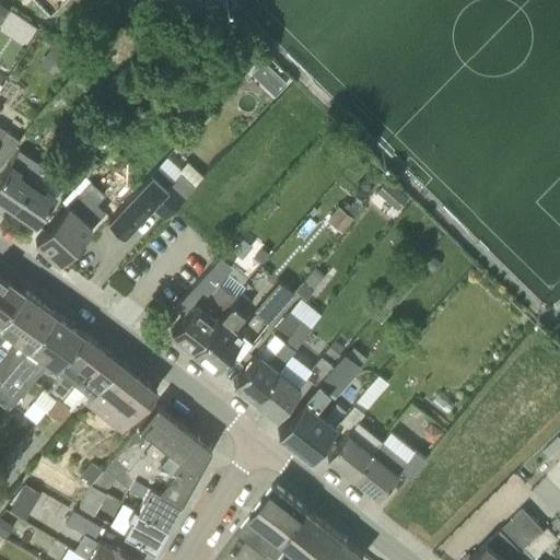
[(46,54),(61,65),(71,53),(56,41),(46,54)]
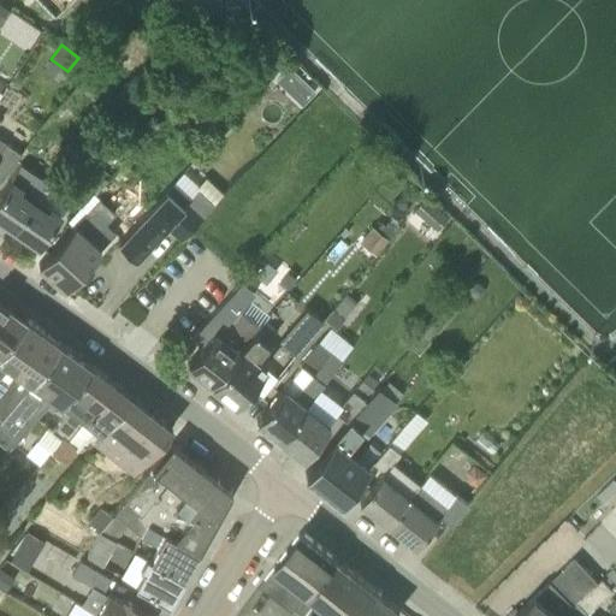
[(314,93),(297,75),(279,92),(296,110),(314,93)]
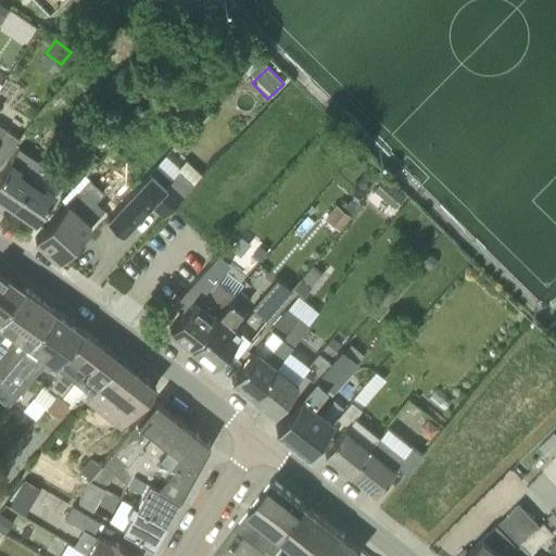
[(14,118),(13,119),(14,128),(21,133),(29,121),(17,113),(14,118)]
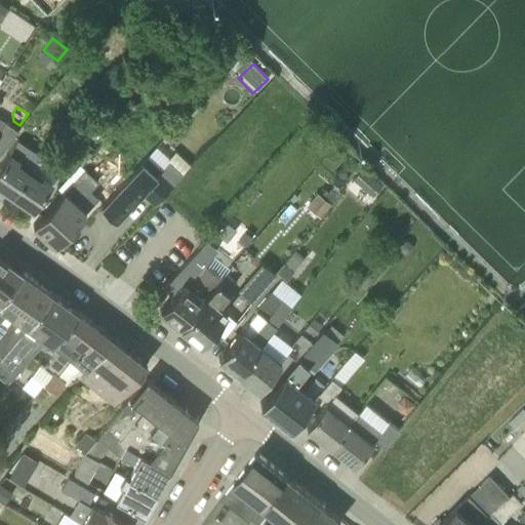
[(0,152),(16,128),(0,117),(0,152)]
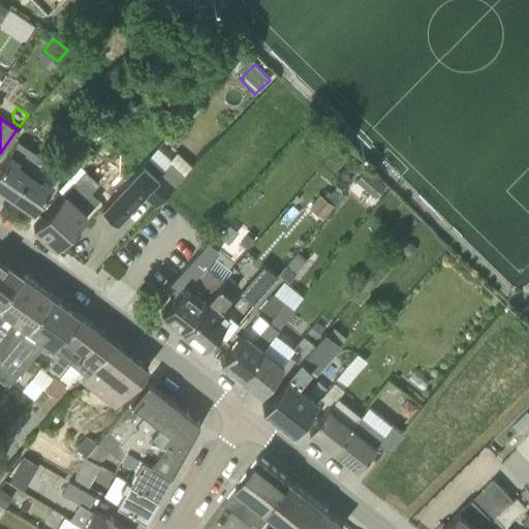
[(83,167),(94,155),(84,146),(61,170),(69,178),(81,166),(83,167)]
